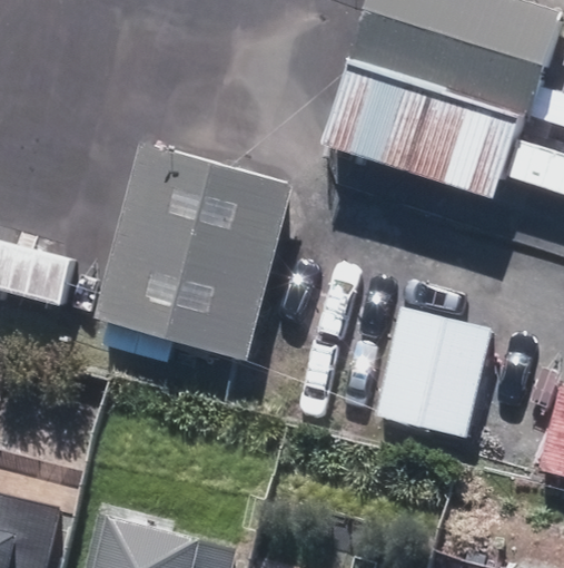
[(367,0),(324,146),(494,198),(504,166),(563,184),(563,145),(517,131),(521,118),(530,120),(563,11),(526,0),(367,0)]
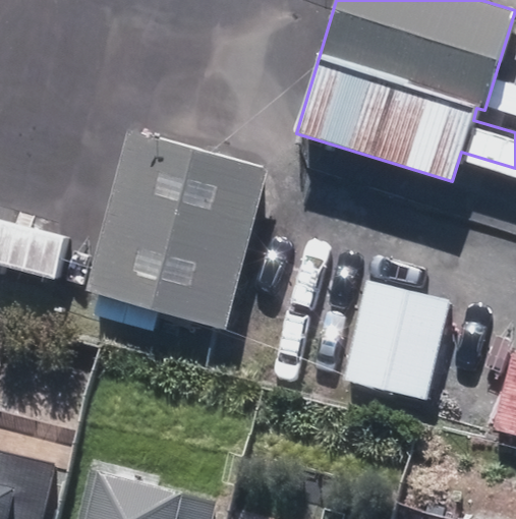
[(91,289),(226,325),(268,170),(132,134),(91,289)]
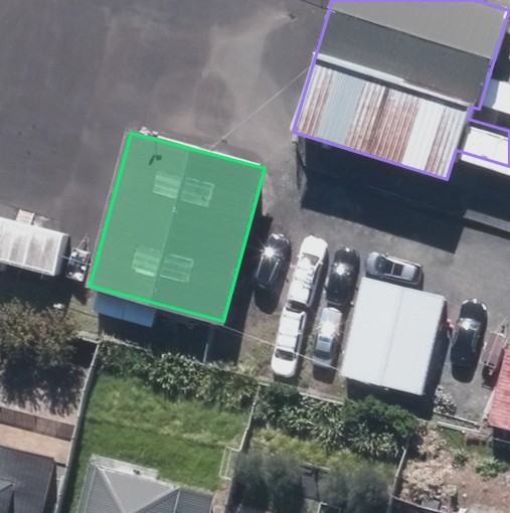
[(0,263),(43,276),(48,258),(40,254),(50,217),(0,202),(0,263)]
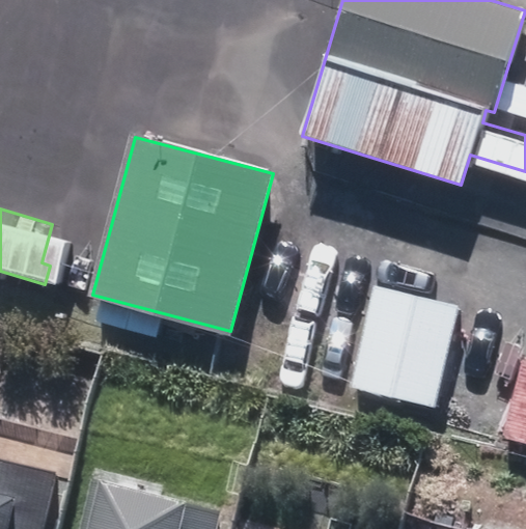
[(351,387),(433,407),(455,305),(375,285),(351,387)]
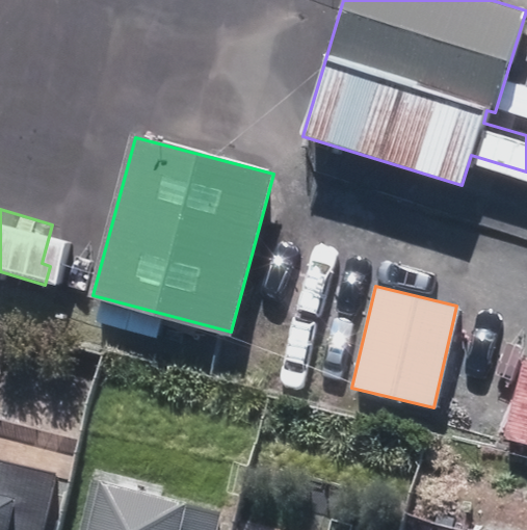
[(0,529),(46,529),(60,474),(0,458),(0,529)]
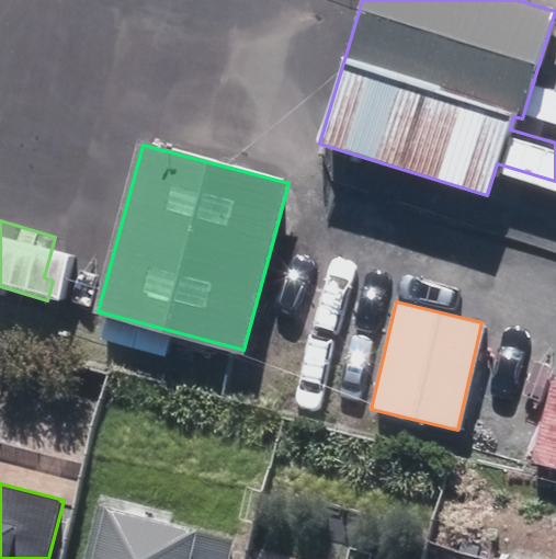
[(241,558),(249,532),(104,495),(88,558),(241,558)]
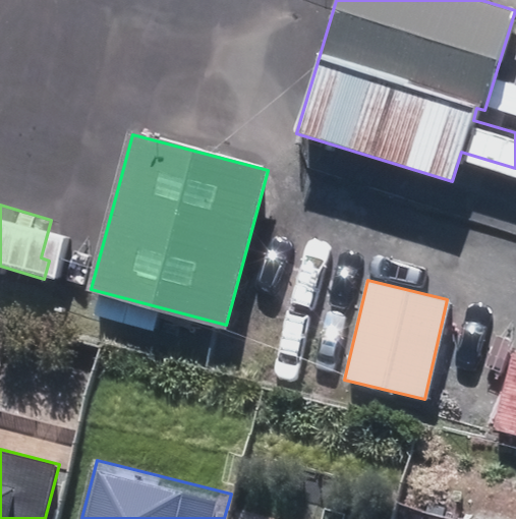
All buildings are outlined.
